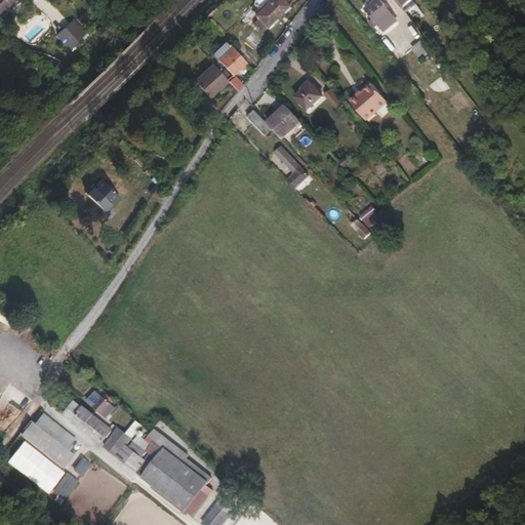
[(265,26),(285,5),(280,0),(268,0),(253,14),(265,26)]
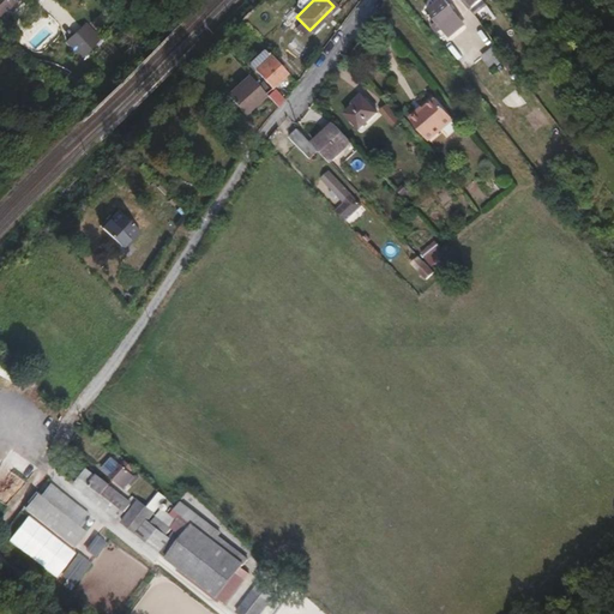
[(450,11),(451,10),(443,0),(437,0),(425,11),(434,23),(435,20),(446,35),(461,25),(450,11)]
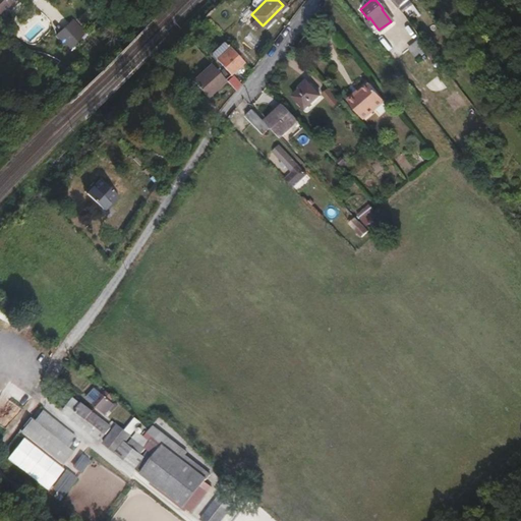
[(79,36),(82,33),(70,19),(67,21),(79,36)]
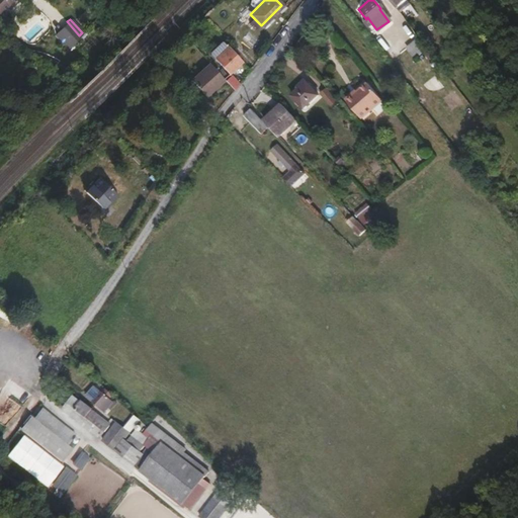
[(66,50),(79,35),(67,21),(56,31),(59,35),(55,37),(66,50)]
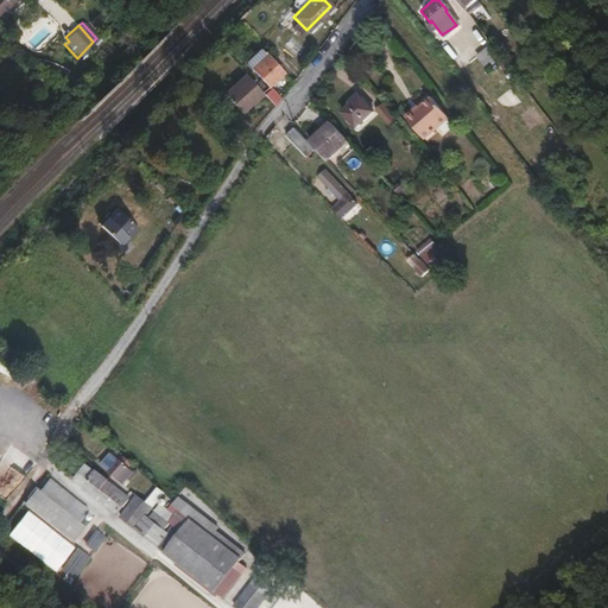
[(475,76),(499,56),(489,43),(464,64),(475,76)]
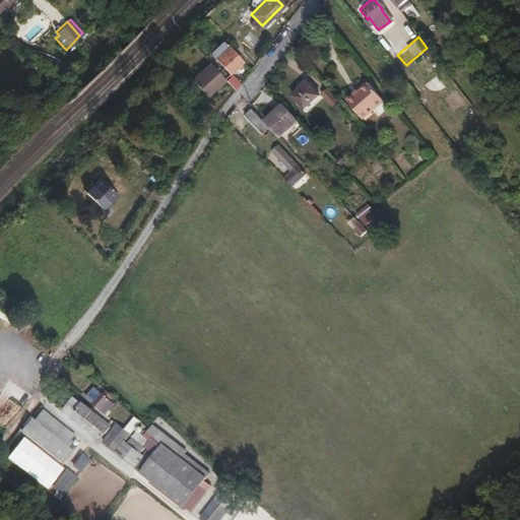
[(244,58),(250,54),(240,44),(235,48),(244,58)]
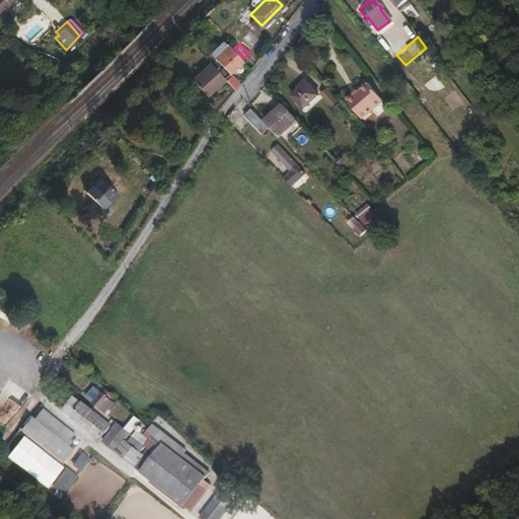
[(229,73),(240,62),(226,47),(214,59),(229,73)]
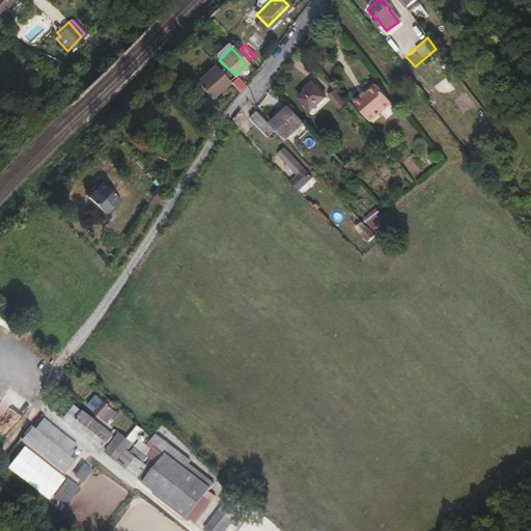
[(210,99),(229,82),(216,66),(196,84),(210,99)]
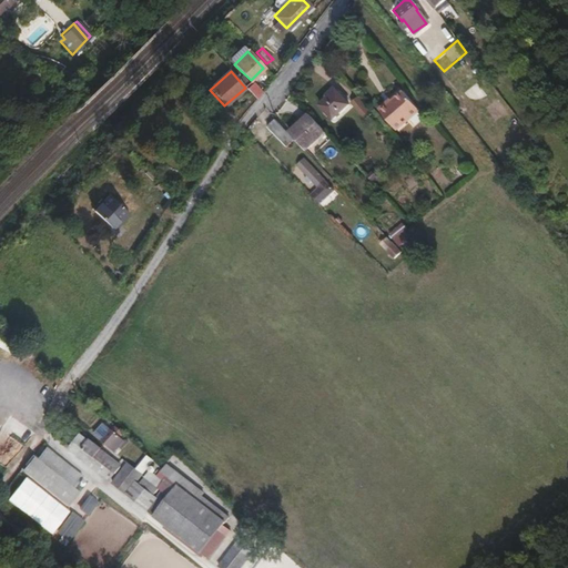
[(254,99),(261,91),(253,82),(245,89),(254,99)]
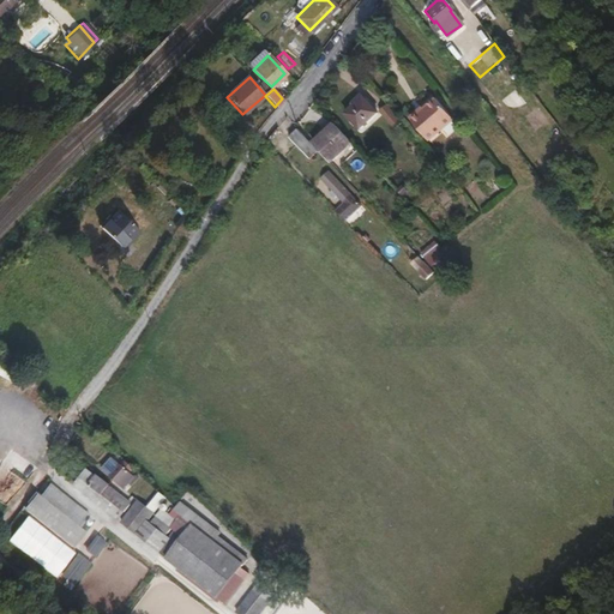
[(356,128),(374,112),(360,96),(342,112),(356,128)]
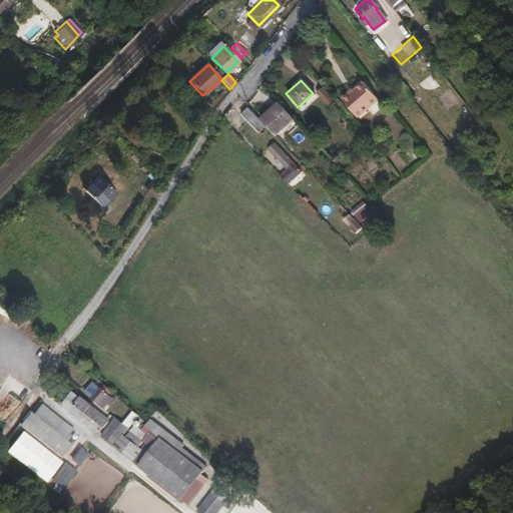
[(358,117),(379,100),(365,82),(343,100),(358,117)]
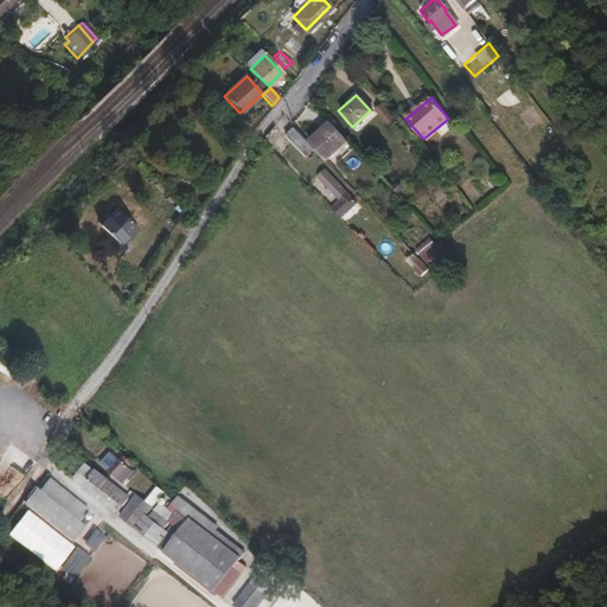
[(389,127),(397,120),(382,101),(374,108),(389,127)]
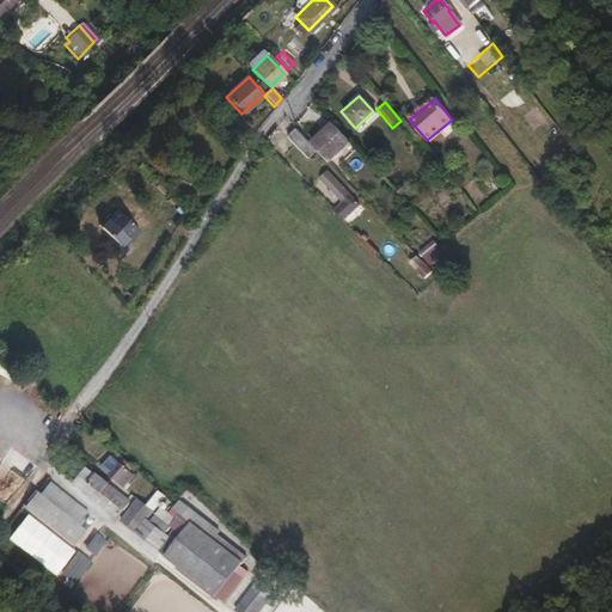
[(347,141),(330,122),(310,142),(316,148),(326,160),(347,141)]
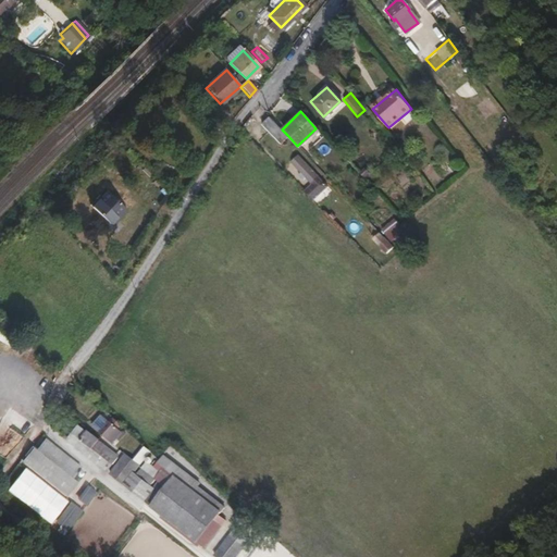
[(261,124),(280,144),(287,135),(282,130),(269,116),(261,124)]
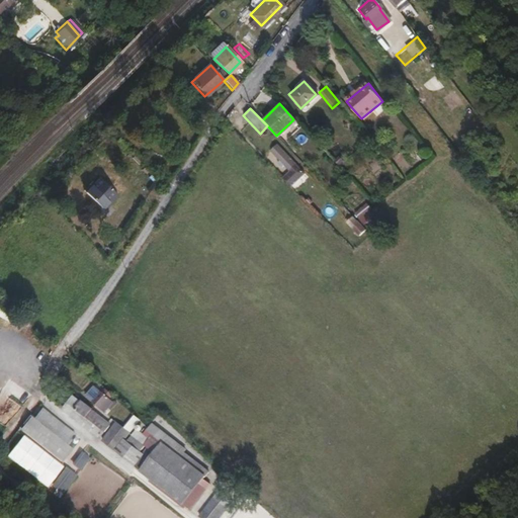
[(201,131),(211,119),(201,109),(190,119),(201,131)]
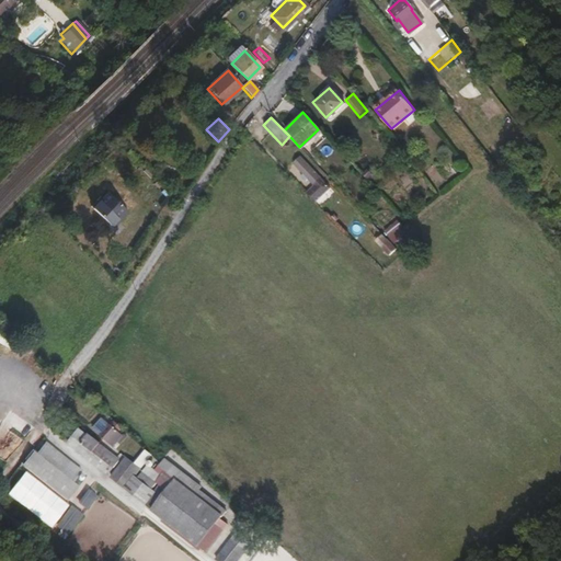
[(307,179),(313,185),(320,180),(298,157),(292,162),(301,173),(307,179)]
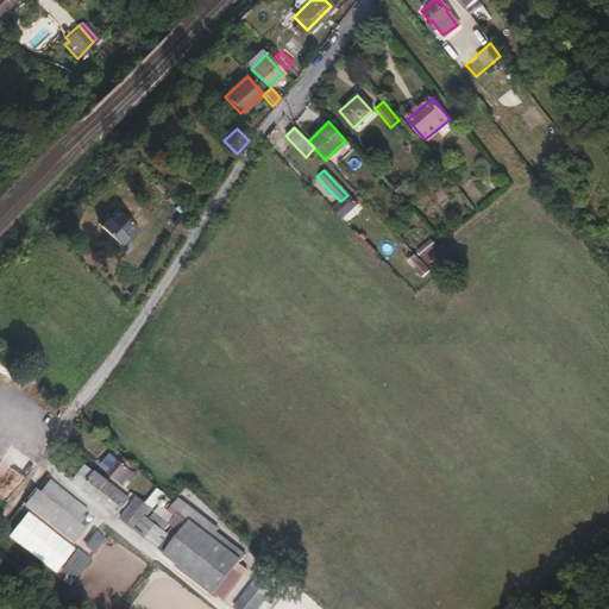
[(340,220),(356,205),(347,195),(340,201),(331,209),(340,220)]
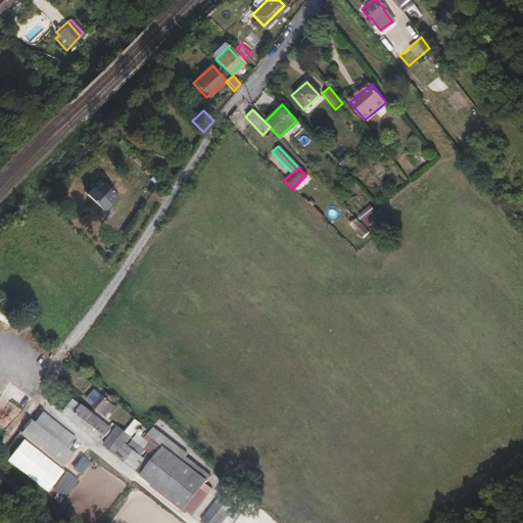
[(110,198),(114,193),(95,176),(82,192),(101,206),(108,197),(110,198)]
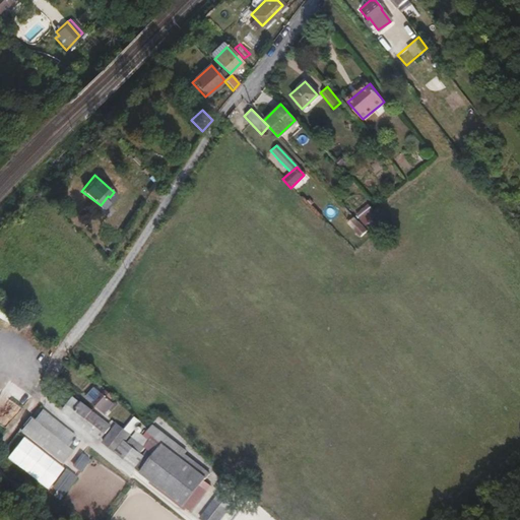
[(358,220),(370,209),(366,204),(353,215),(358,220)]
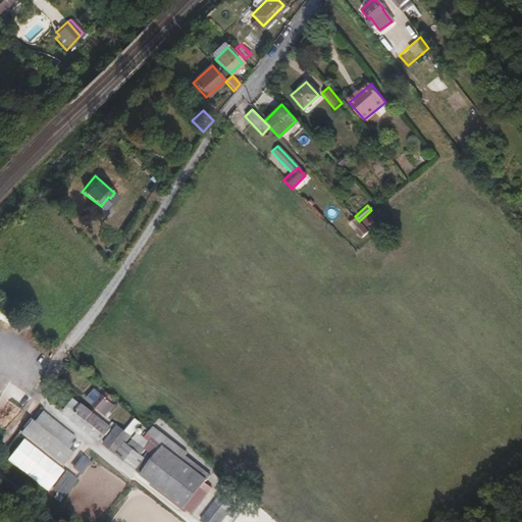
[(108,402),(112,398),(105,392),(92,406),(103,415),(112,405),(108,402)]
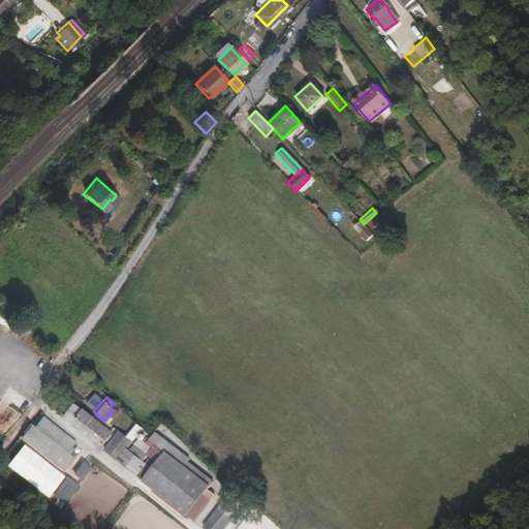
[(91,417),(92,417),(72,402),(70,404),(106,435),(109,432),(91,417)]
